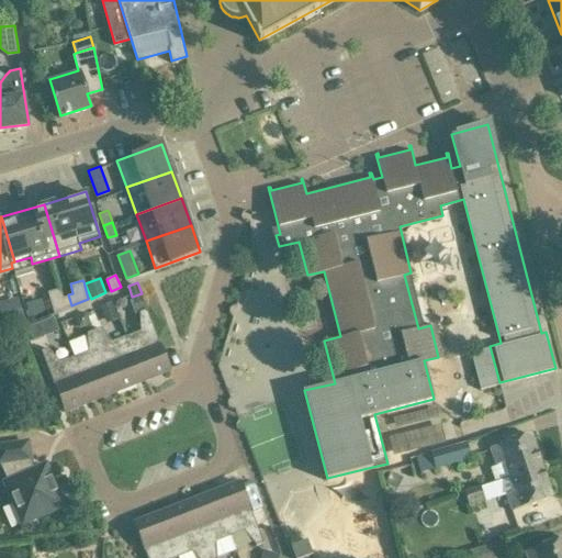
[(59,287),(47,290),(54,312),(71,305),(68,294),(63,296),(59,287)]
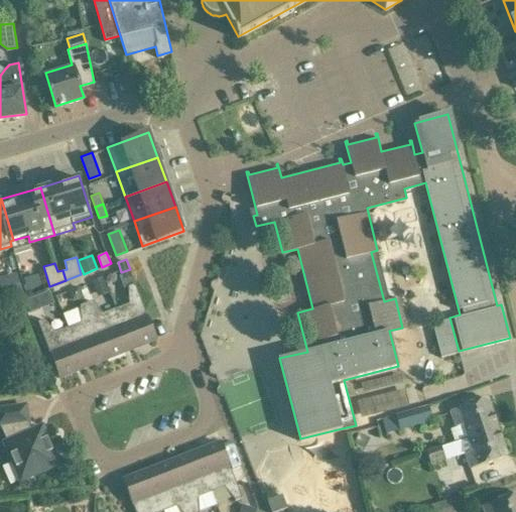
[(104,275),(92,280),(97,291),(108,287),(104,275)]
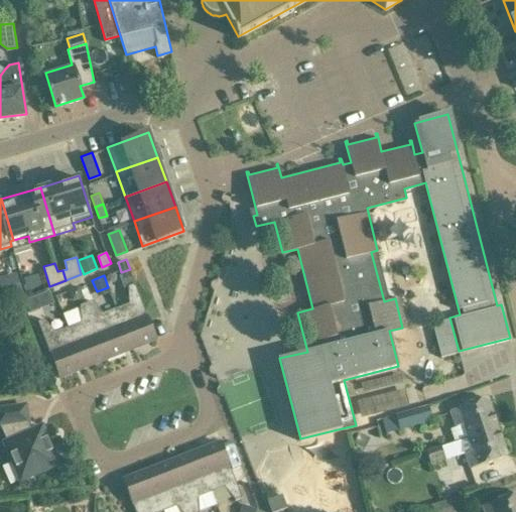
[(4,299),(23,293),(19,280),(0,286),(4,299)]
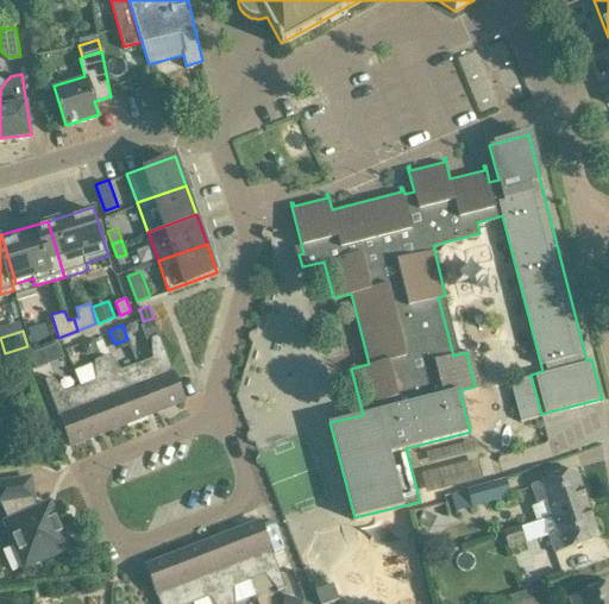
[(152,356),(137,363),(156,409),(184,398),(159,333),(152,335),(152,356)]
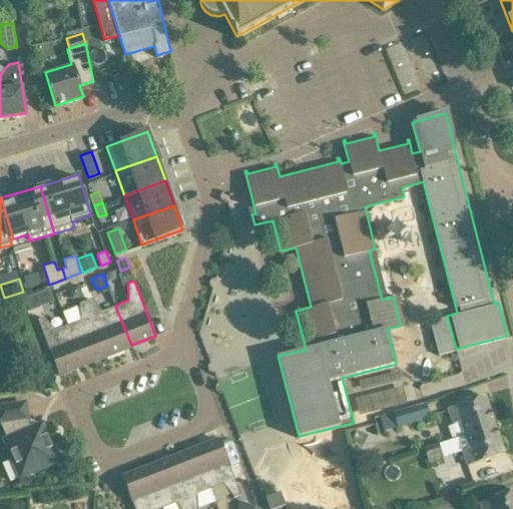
[(78,283),(68,287),(70,292),(77,295),(82,293),(78,283)]
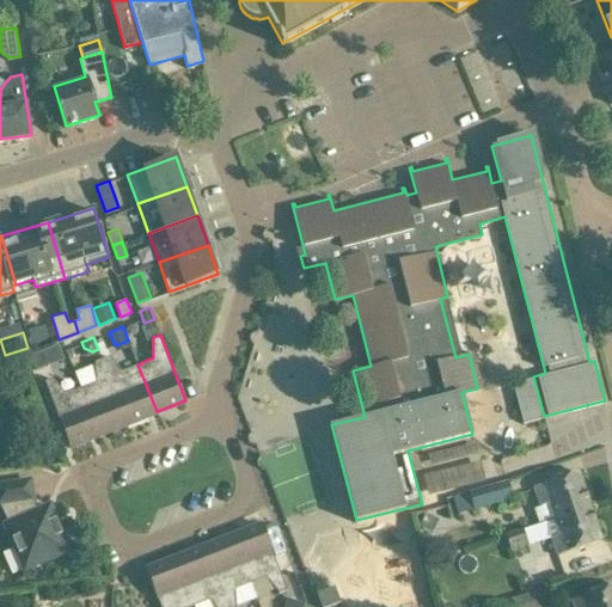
[(43,348),(30,353),(35,368),(49,363),(43,348)]
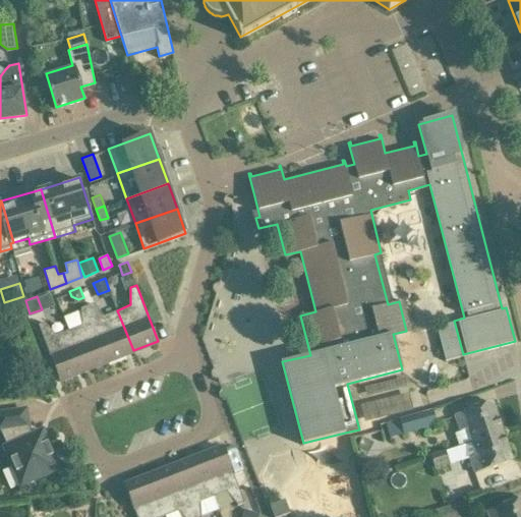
[(94,301),(87,303),(109,360),(133,350),(117,310),(105,314),(94,301)]
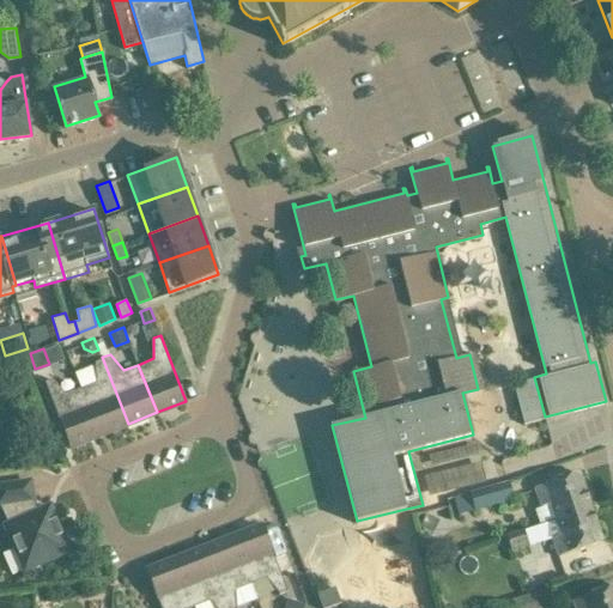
[(97,381),(82,387),(99,435),(128,424),(102,357),(96,360),(97,381)]
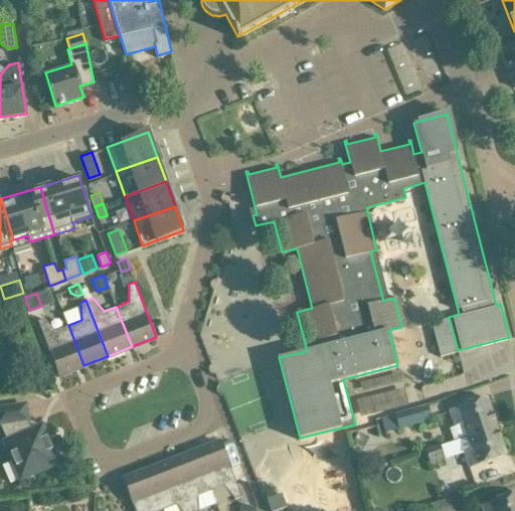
[(83,365),(68,325),(55,330),(44,316),(37,319),(59,374),(83,365)]
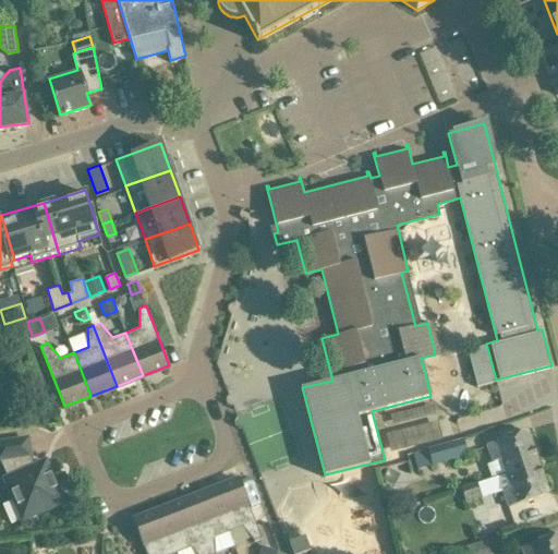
[(415,441),(443,433),(438,418),(411,425),(415,441)]
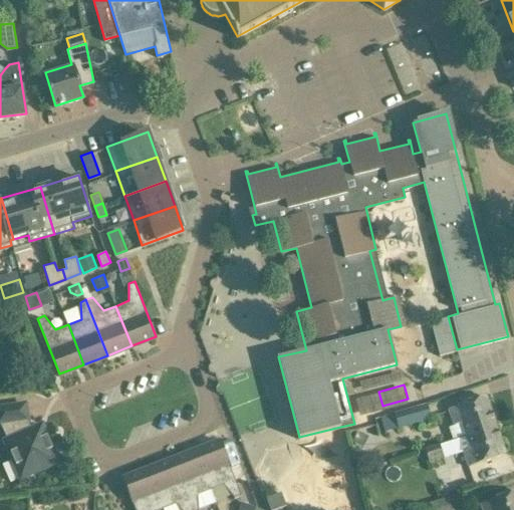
[(462,421),(466,433),(495,423),(486,395),(449,407),(454,424),(462,421)]
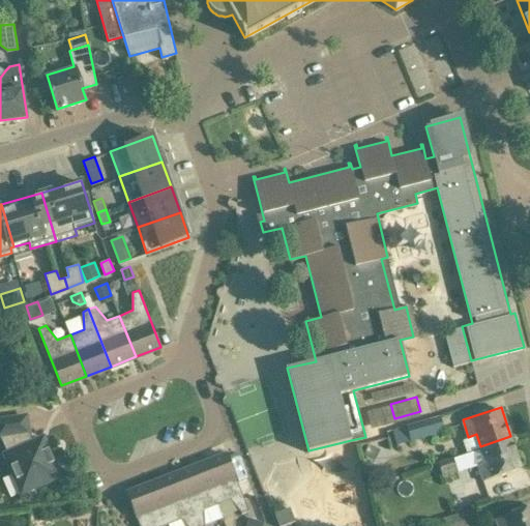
[(0,417),(0,435),(1,436),(7,451),(5,453),(13,472),(19,469),(27,489),(60,474),(43,437),(32,441),(28,432),(29,432),(26,414),(0,417)]
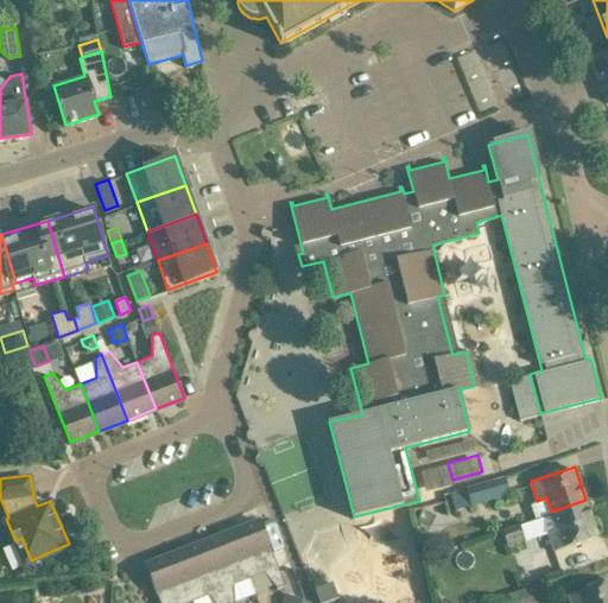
[(451,490),(456,507),(510,493),(505,475),(451,490)]
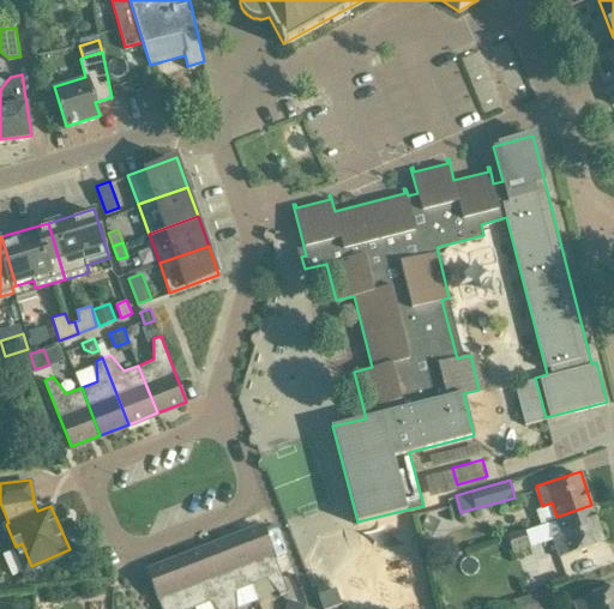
[(591,505),(557,517),(561,532),(552,535),(559,555),(603,540),(591,505)]
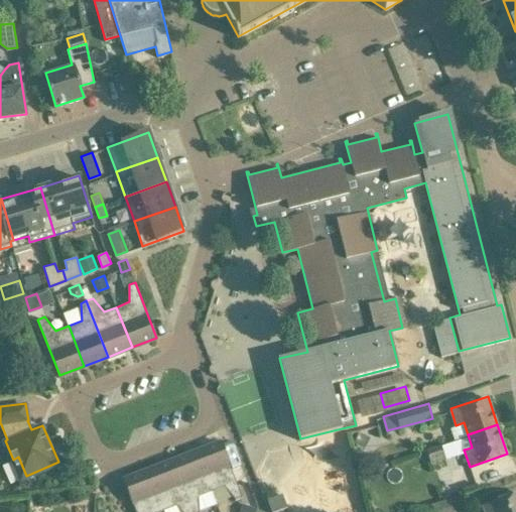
[(221,440),(196,450),(211,489),(225,484),(235,499),(242,496),(221,440)]
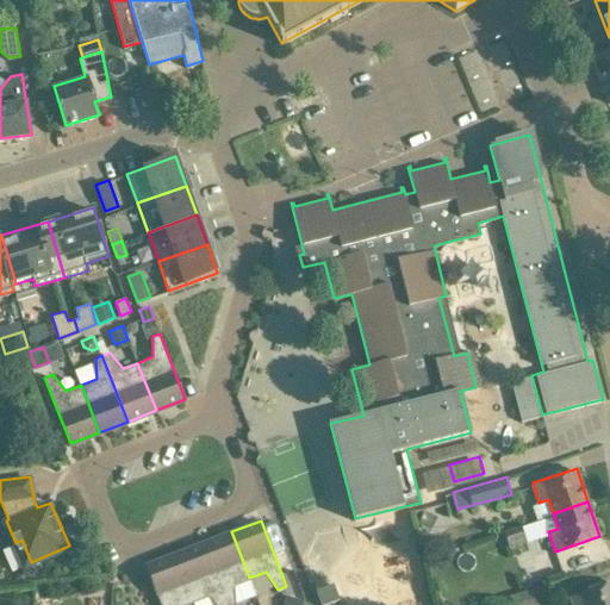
[(505,530),(510,544),(527,538),(522,524),(505,530)]
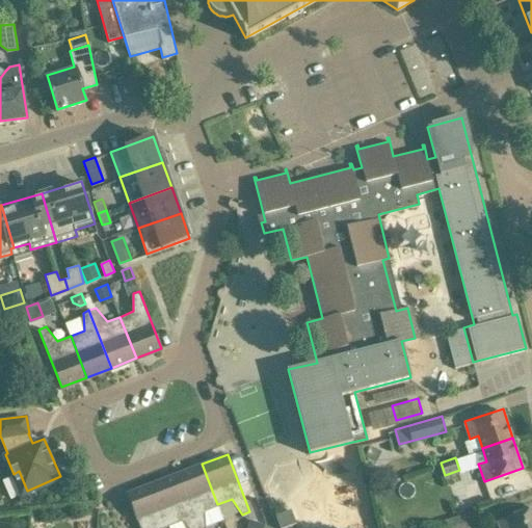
[(202,464),(177,473),(197,527),(204,527),(205,509),(217,504),(202,464)]
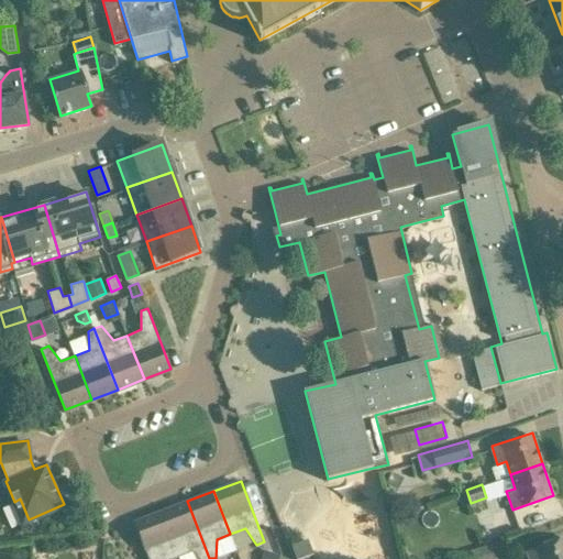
[(209,558),(187,501),(162,512),(178,555),(194,549),(201,558),(209,558)]
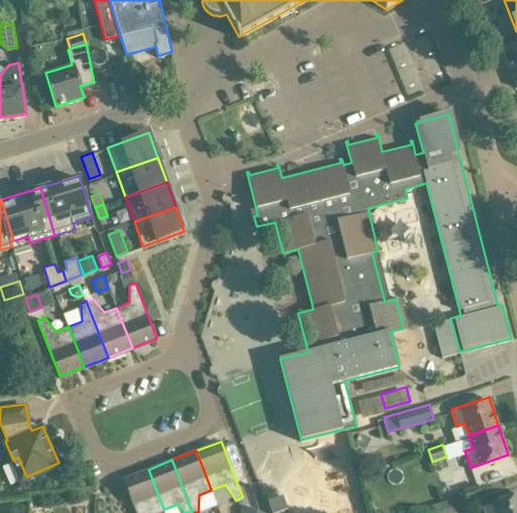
[(151,512),(164,509),(148,470),(123,479),(136,512),(151,512)]
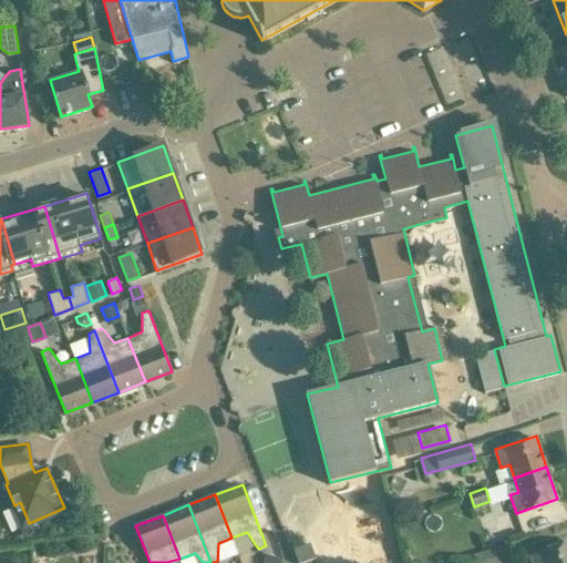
[(453,558),(454,562),(502,562),(515,559),(508,539),(453,558)]
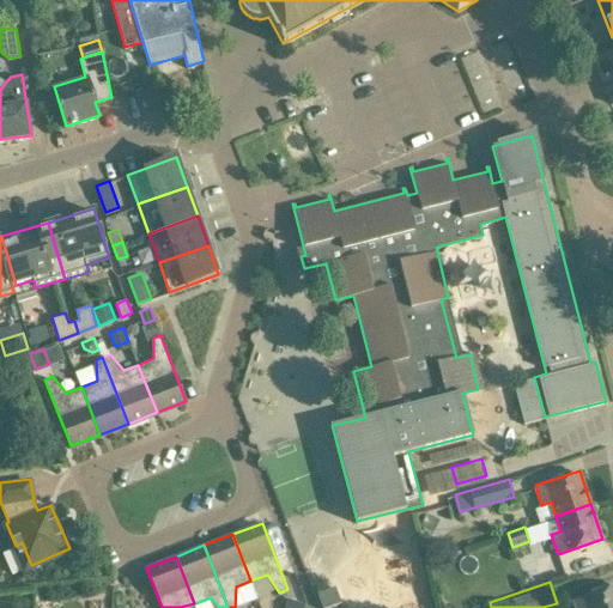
[(323,607),(341,601),(335,584),(316,593),(322,607),(323,607)]
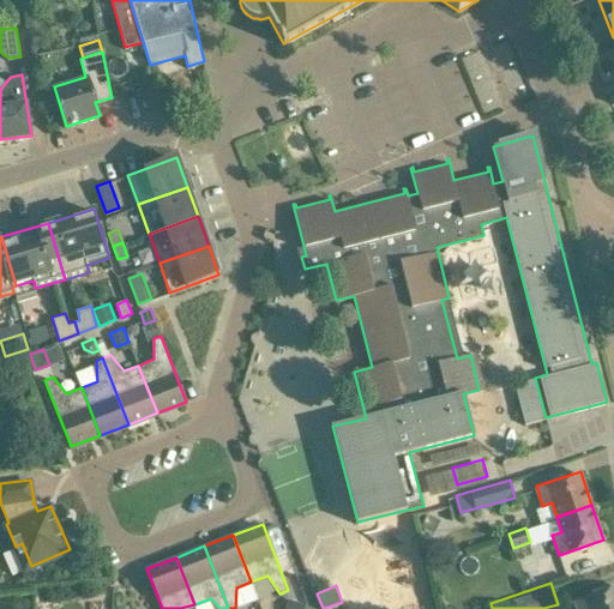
[(613,608),(613,585),(573,600),(576,608),(613,608)]
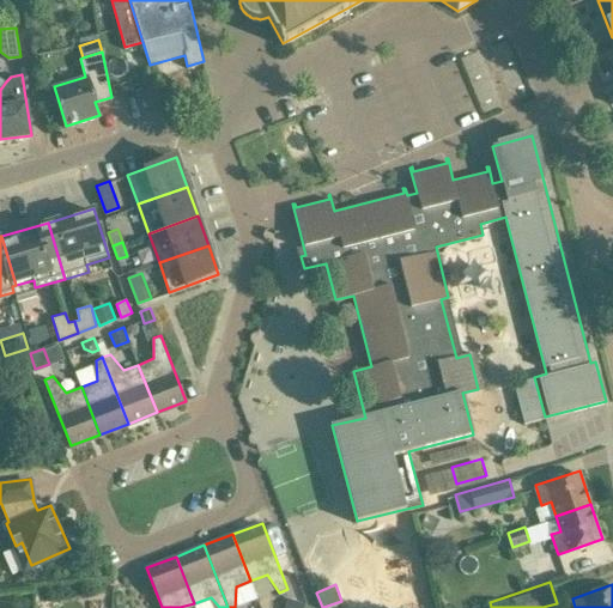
[(281,607),(303,607),(305,601),(289,594),(281,607)]
